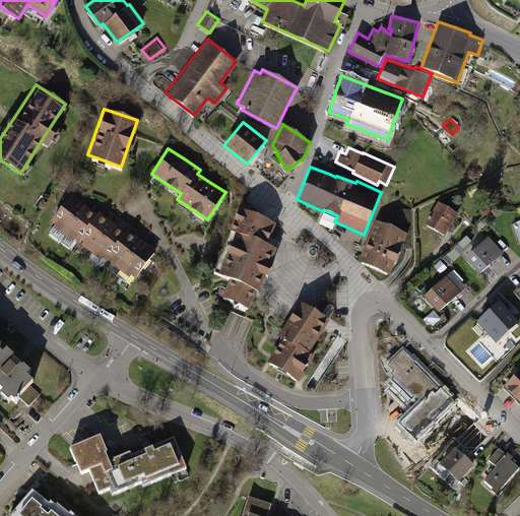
[(78,201),(72,197),(50,223),(70,240),(74,236),(100,256),(103,252),(136,278),(159,249),(151,243),(137,231),(128,223),(123,230),(115,223),(105,215),(99,210),(94,214),(88,210),(78,201)]
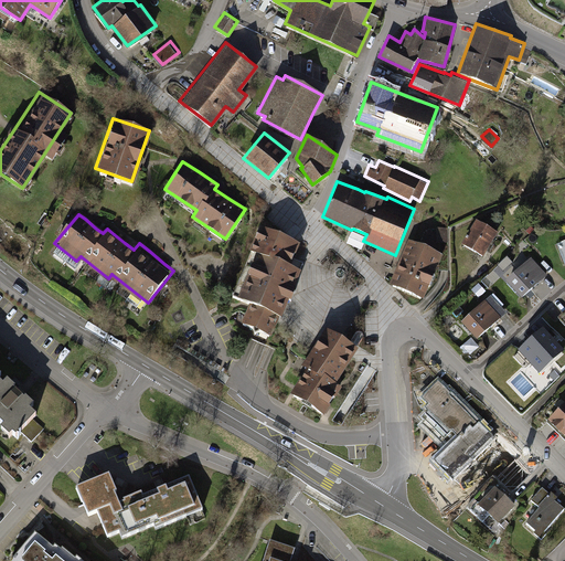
[(499,230),(477,218),(462,242),(483,254),(499,230)]
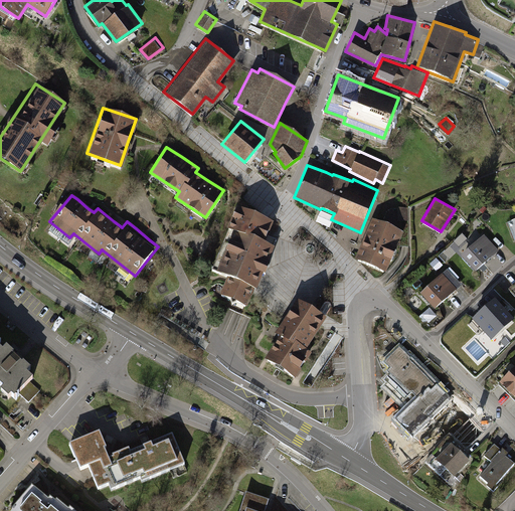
[(273,219),(236,204),(226,228),(231,230),(215,270),(226,274),(218,292),(248,304),(252,294),(256,284),(269,256),(273,243),(264,240),(273,219)]
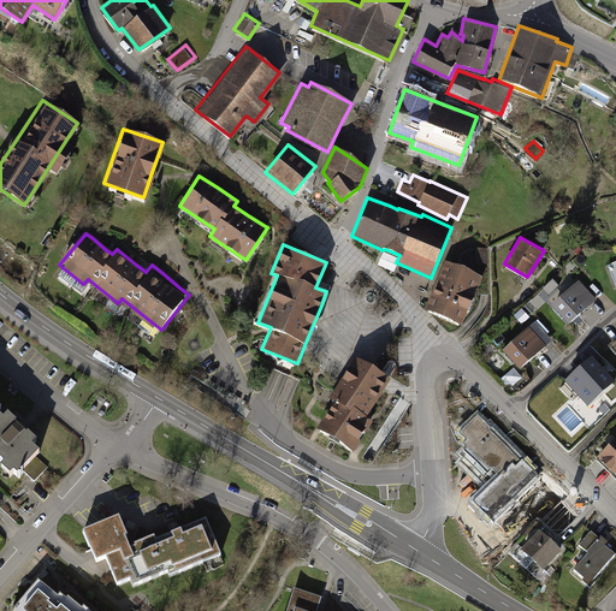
[(489,244),(477,244),(477,261),(489,260),(489,244)]
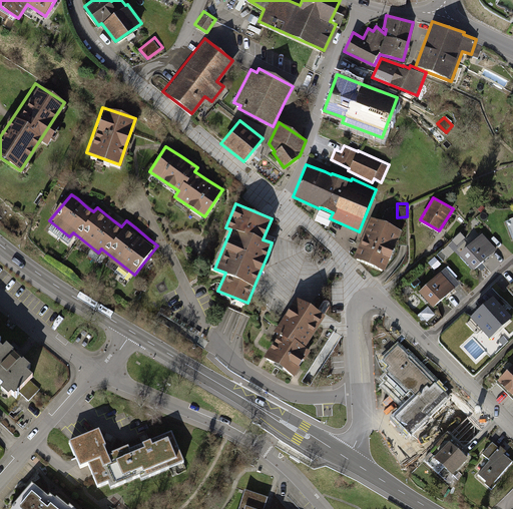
[(401,228),(371,215),(354,256),(384,269),(401,228)]
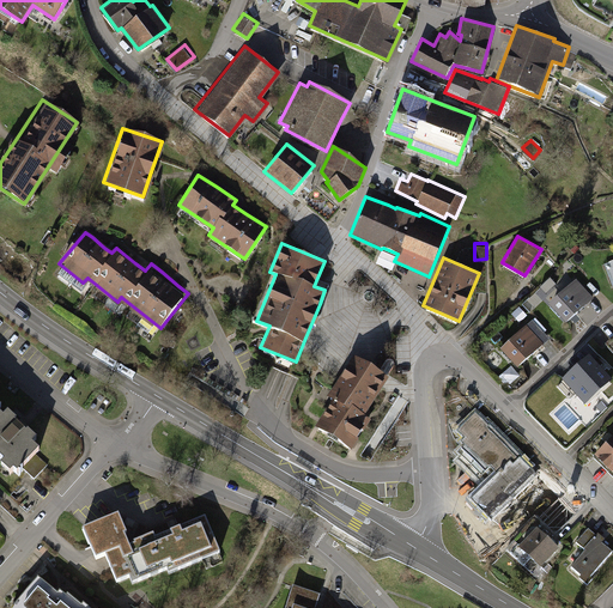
[(557,281),(551,274),(540,284),(546,291),(557,281)]
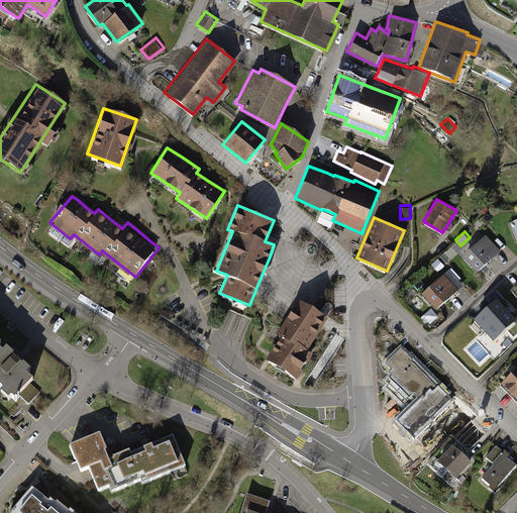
[(487,233),(463,253),(478,270),(501,249),(487,233)]
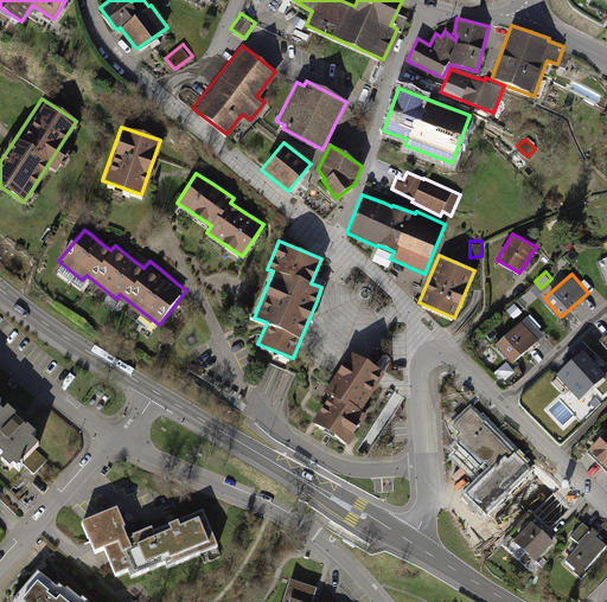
[(515,301),(506,308),(515,315),(522,308),(515,301)]
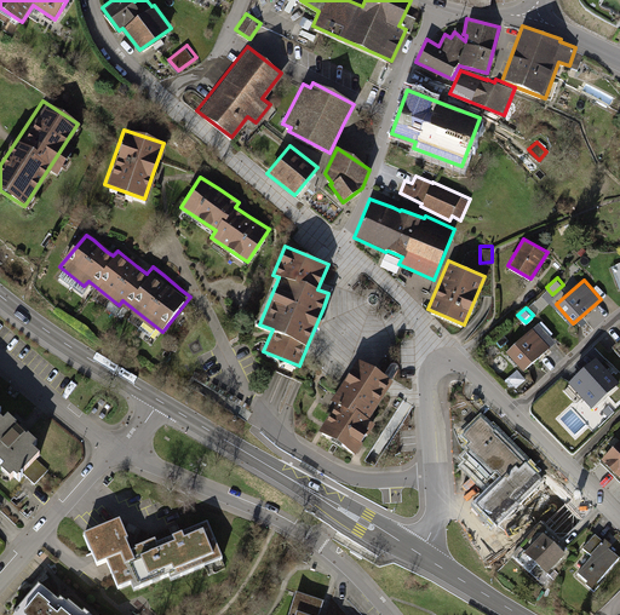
[(538,321),(505,351),(523,372),(557,340),(538,321)]
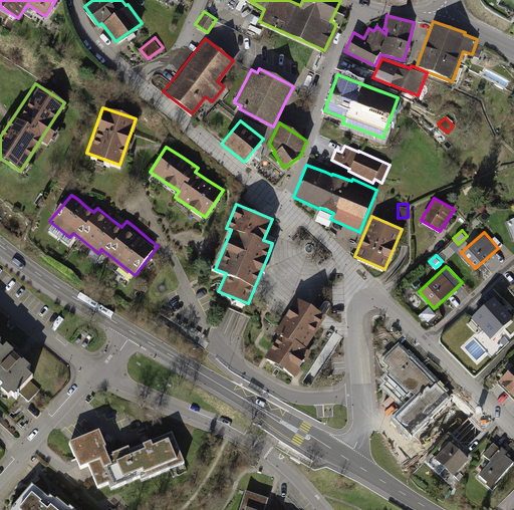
[(313,306),(296,295),(282,318),(274,330),(278,333),(264,356),(293,374),(298,367),(310,348),(305,346),(315,331),(326,314),(313,306)]
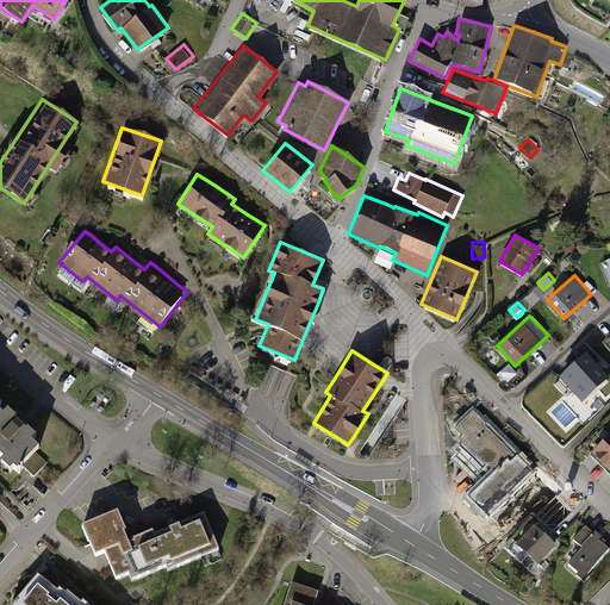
[(586,353),(556,381),(567,392),(571,388),(582,401),(609,376),(586,353)]
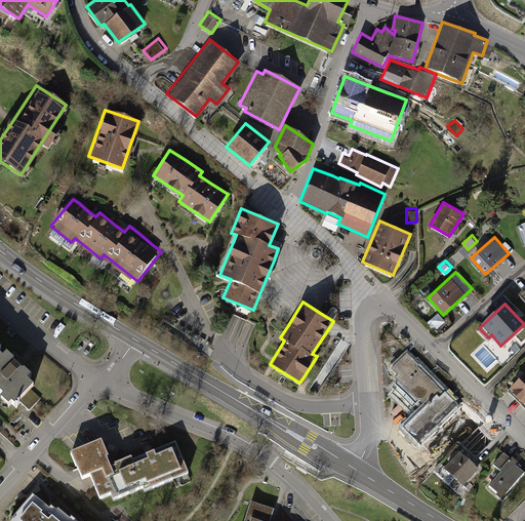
[(0,345),(0,391),(11,403),(35,381),(15,360),(0,345)]
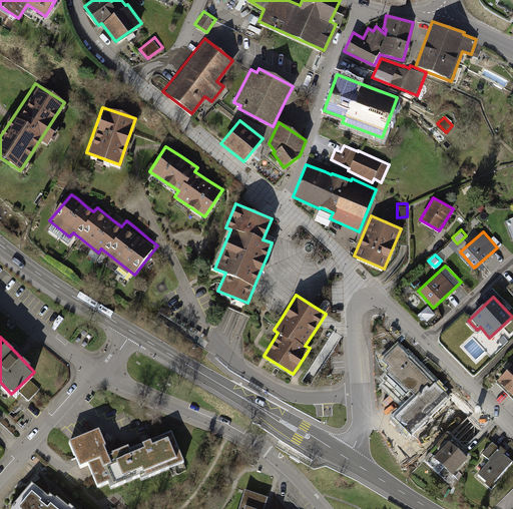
[(452,397),(398,342),(379,361),(393,376),(388,381),(385,384),(404,404),(392,415),(413,436),(452,397)]
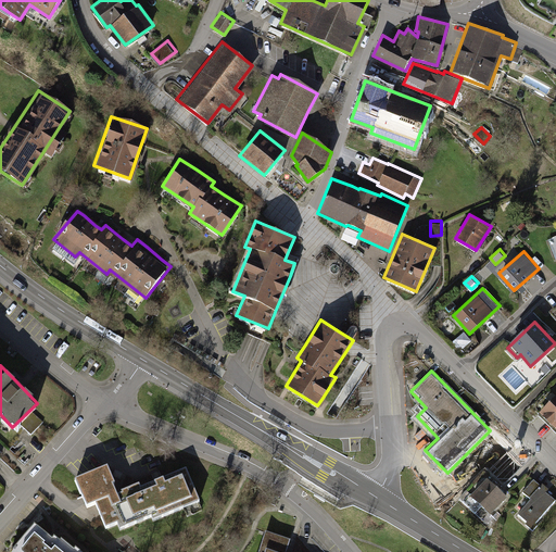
[(555,393),(539,412),(555,428),(555,393)]
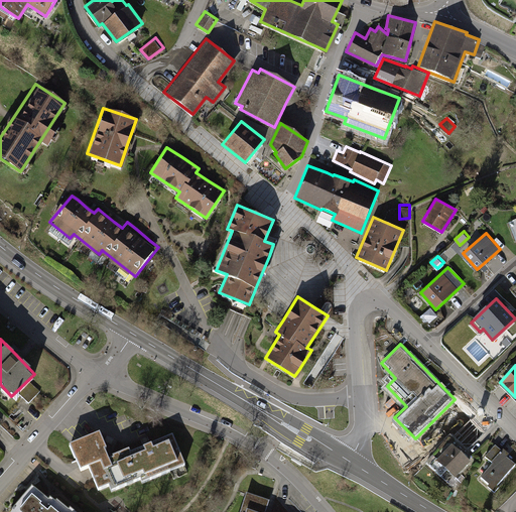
[(98,434),(68,448),(78,472),(87,468),(97,491),(108,486),(110,492),(139,480),(140,483),(183,465),(171,435),(144,446),(129,454),(127,450),(116,455),(111,457),(112,459),(107,461),(103,451),(105,450),(98,434)]
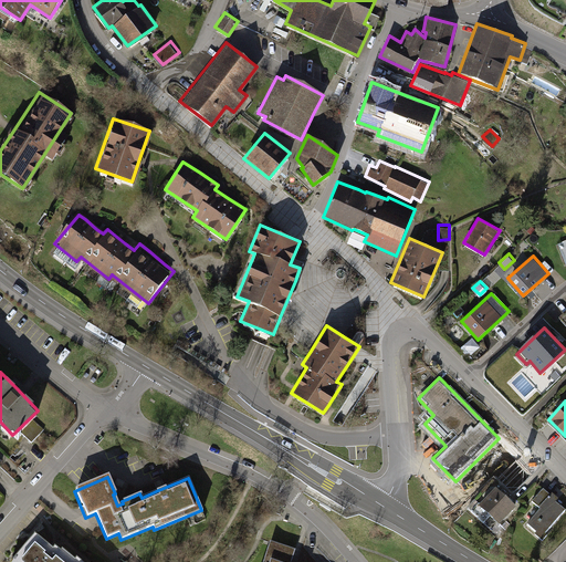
[(553,489),(551,492),(543,486),(532,499),(540,506),(526,520),(536,528),(534,530),(542,537),(546,532),(544,530),(565,507),(556,499),(559,496),(553,489)]
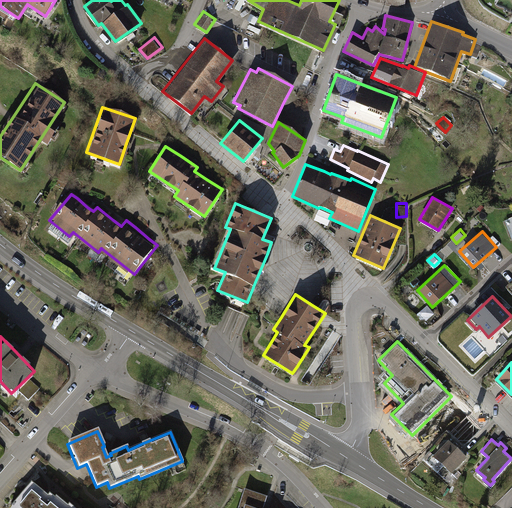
[(466,457),(449,441),(433,458),(450,474),(466,457)]
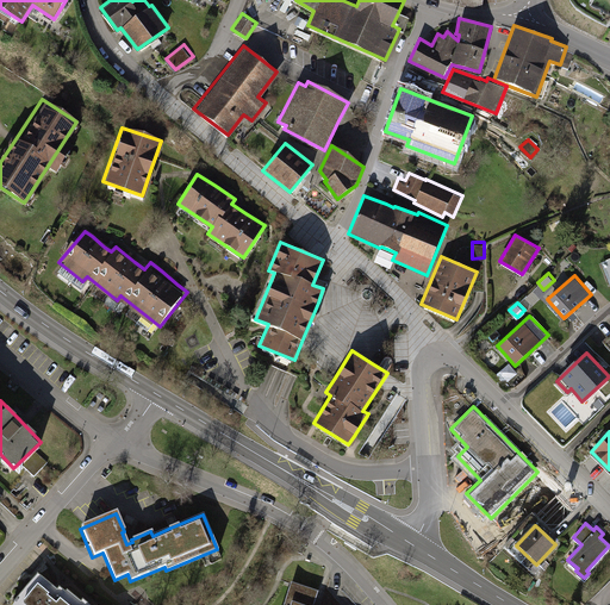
[(56,592),(36,575),(12,604),(89,604),(80,597),(78,600),(66,591),(62,596),(56,592)]
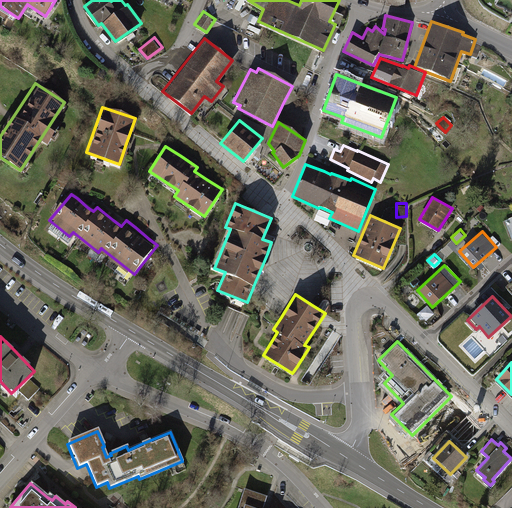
[(265,507),(269,496),(246,489),(240,507),(265,507)]
